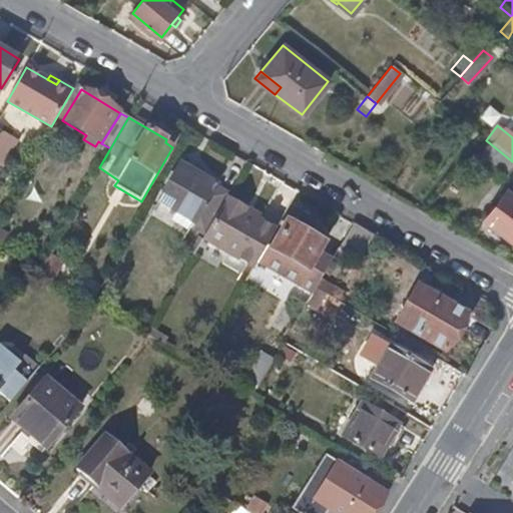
[(0,166),(0,167),(16,141),(0,130),(0,166)]
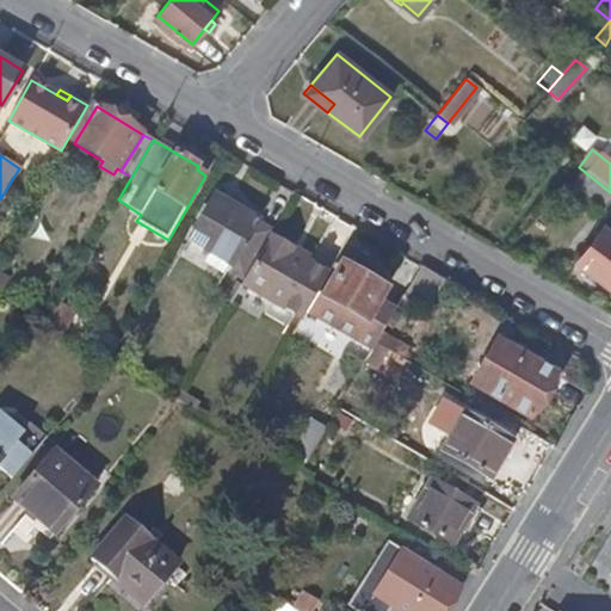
[(600,211),(610,198),(610,192),(579,167),(566,184),(600,211)]
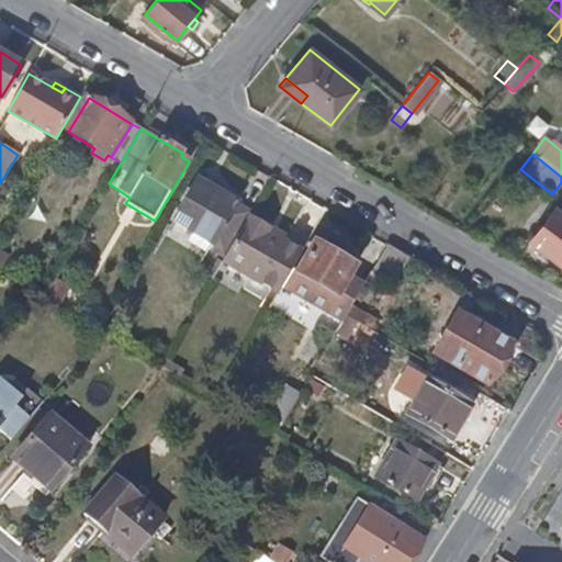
[(210,248),(225,258),(249,216),(251,213),(236,204),(236,202),(199,179),(180,210),(197,220),(191,229),(212,244),(210,248)]
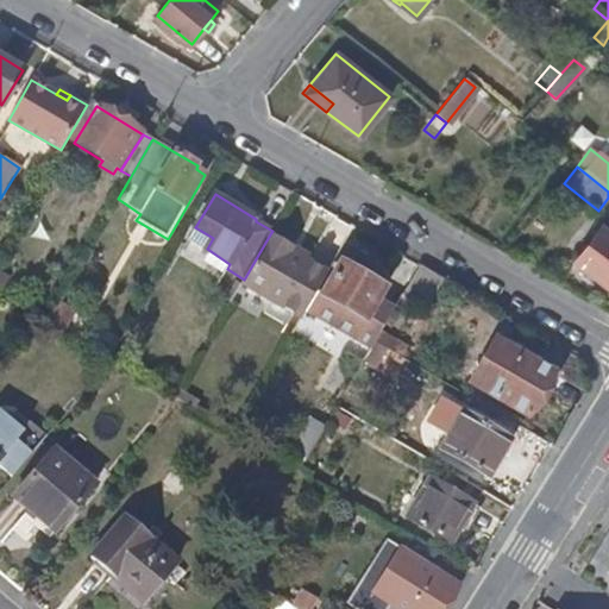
[(573,264),(608,290),(608,236),(600,228),(586,246),(582,243),(576,251),(581,255),(573,264)]
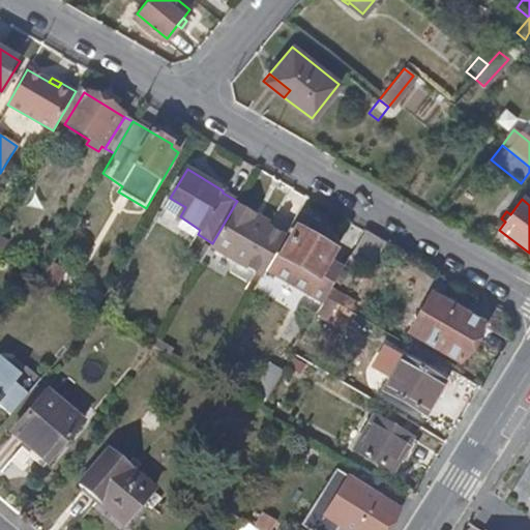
[(257,276),(261,278),(266,270),(276,253),(286,237),(254,217),(255,215),(235,204),(212,243),(209,247),(257,276)]
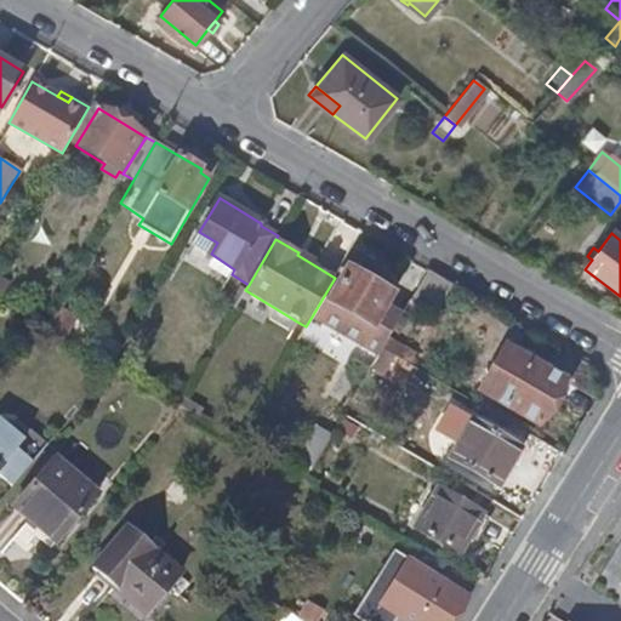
[(382,349),(406,307),(389,296),(391,292),(349,268),(330,300),(324,296),(312,317),(377,355),(382,349)]
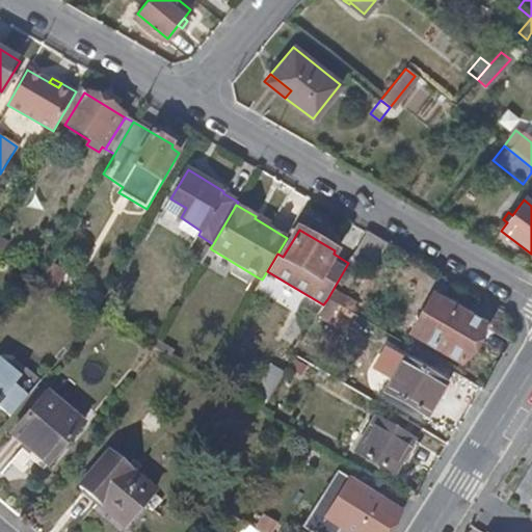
[(358,245),(348,263),(368,274),(384,244),(366,233),(358,245)]
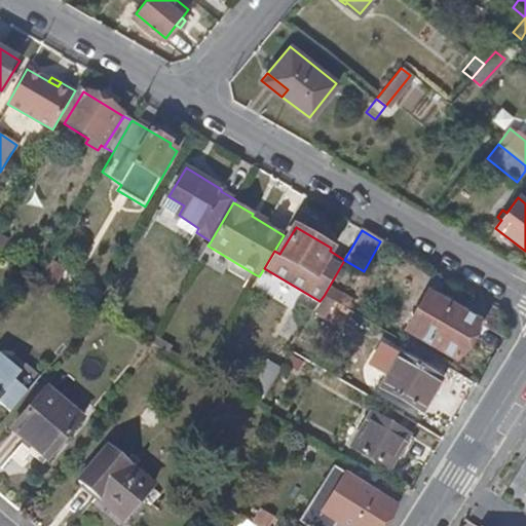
[(64,269),(49,261),(46,265),(38,279),(53,288),(64,269)]
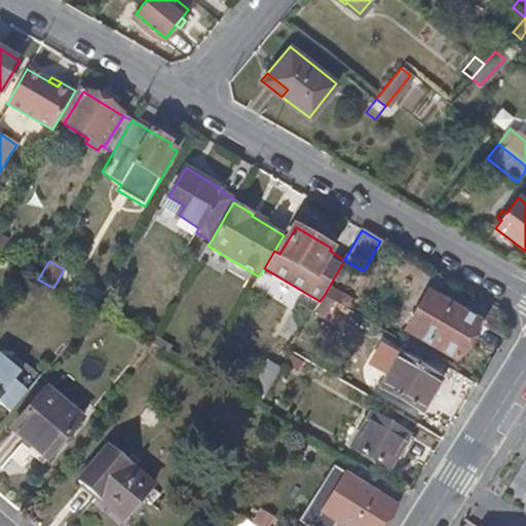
[(427,291),(404,331),(455,362),(479,323),(427,291)]
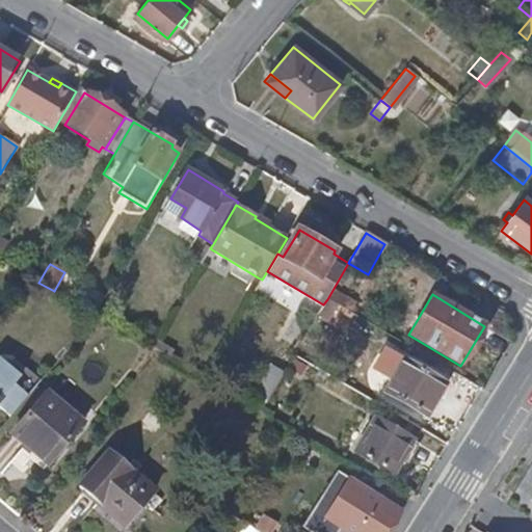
[(171,351),(155,342),(152,348),(159,353),(168,358),(171,351)]
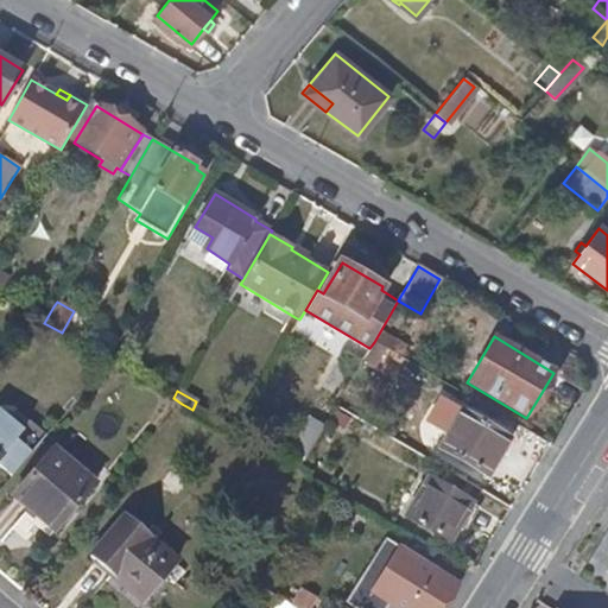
[(458,411),(435,450),(483,479),(506,439),(458,411)]
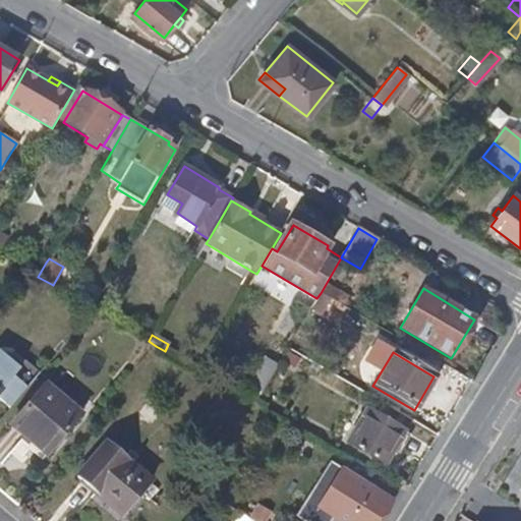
[(46,384),(12,424),(46,453),(78,413),(46,384)]
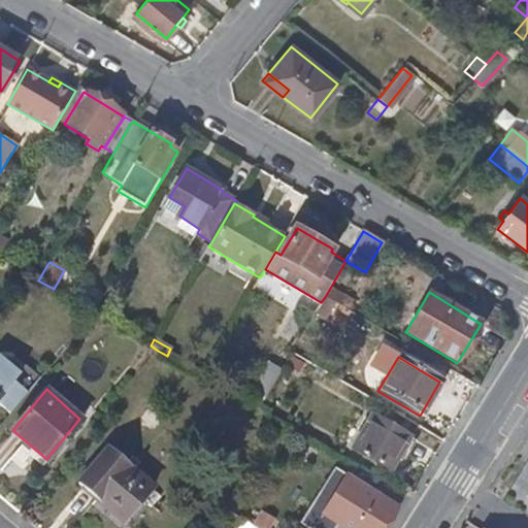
[(371,415),(352,448),(387,469),(407,436),(371,415)]
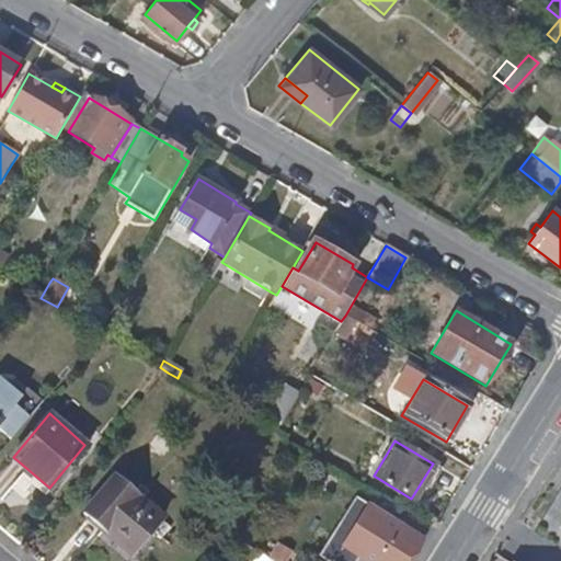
[(81,514),(119,548),(150,512),(112,479),(81,514)]
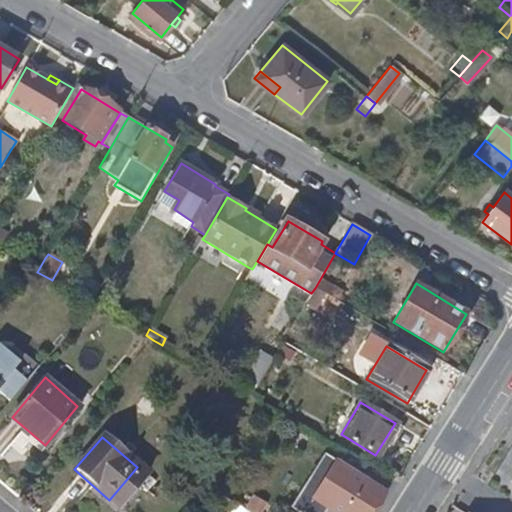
[(330,511),(372,511),(392,480),(370,467),(363,478),(324,456),(314,471),(322,476),(318,481),(322,484),(303,511),(326,511),(328,510),(330,511)]
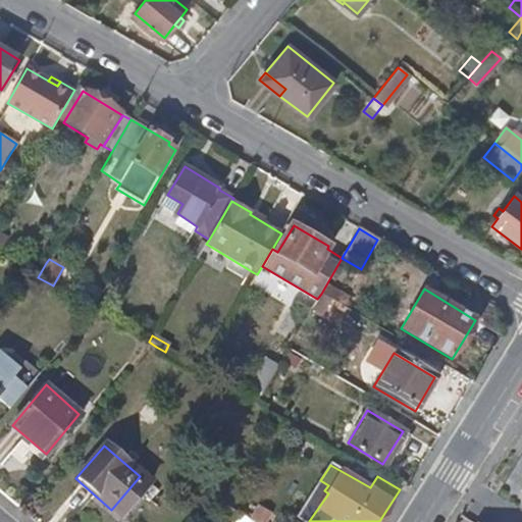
[(148,483),(140,476),(111,510),(120,517),(148,483)]
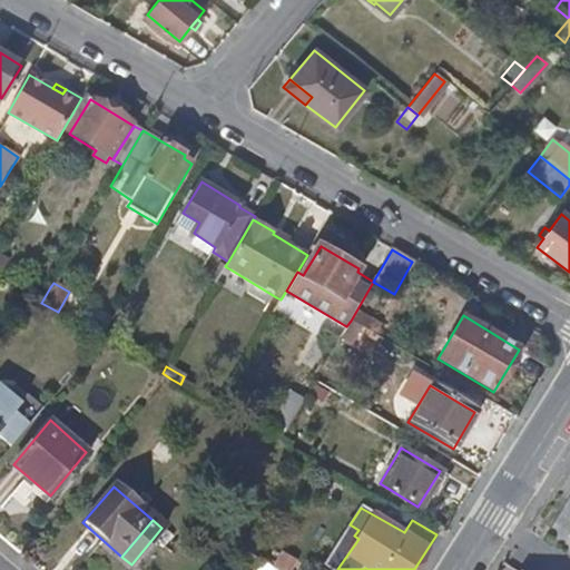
[(325,564),(333,569),(337,569),(359,539),(354,536),(359,530),(350,524),(325,564)]
